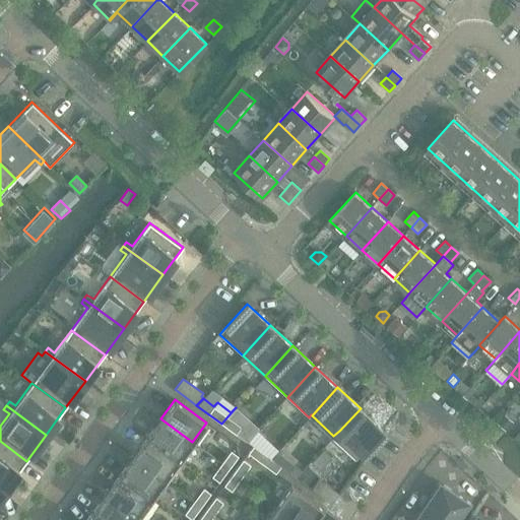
[(247,442),(258,429),(236,407),(228,416),(221,424),(247,442)]
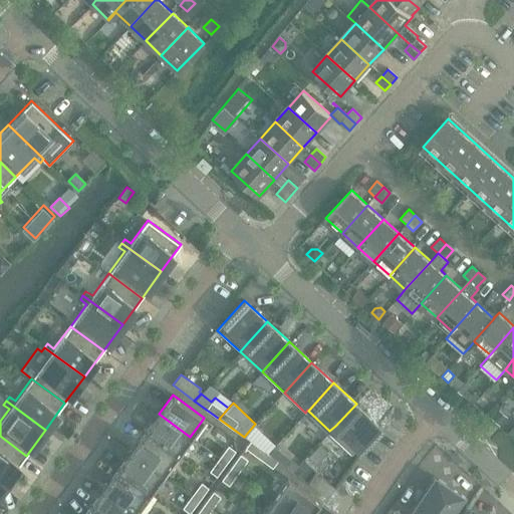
[(329,431),(328,433),(351,455),(358,447),(378,425),(356,404),(335,426),(329,431)]
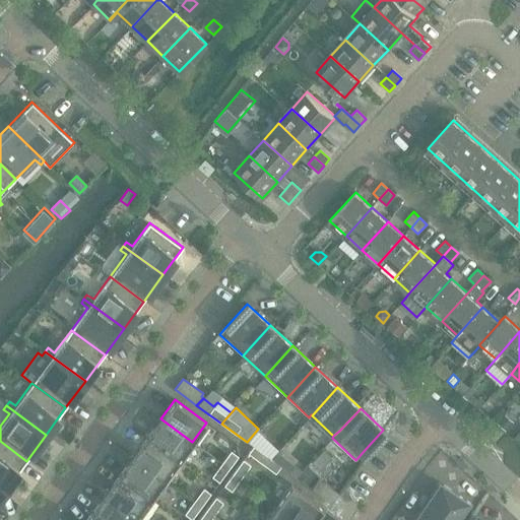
[(505,415),(498,424),(506,430),(513,423),(505,415)]
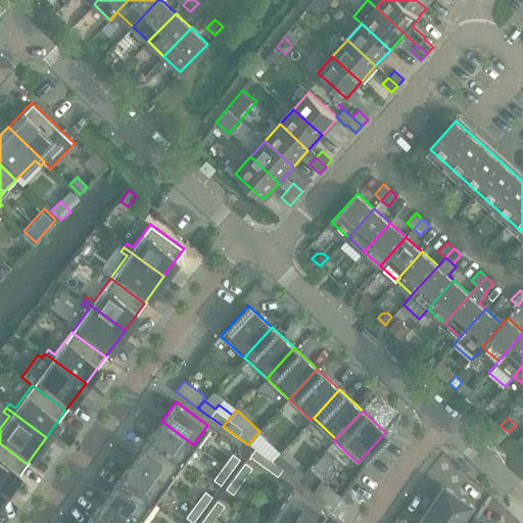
[(161,421),(147,440),(180,464),(193,444),(161,421)]
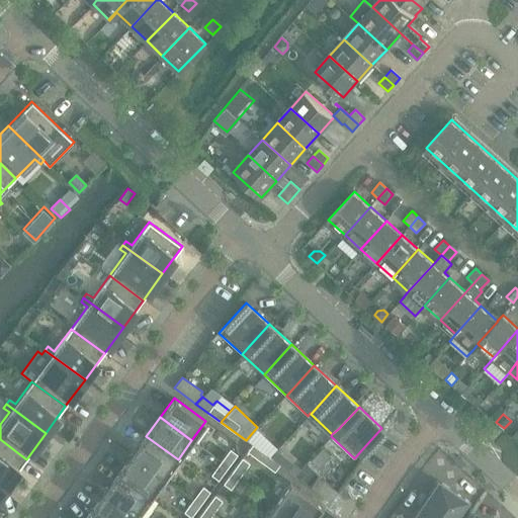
[(133,454),(164,478),(178,459),(146,436),(133,454)]
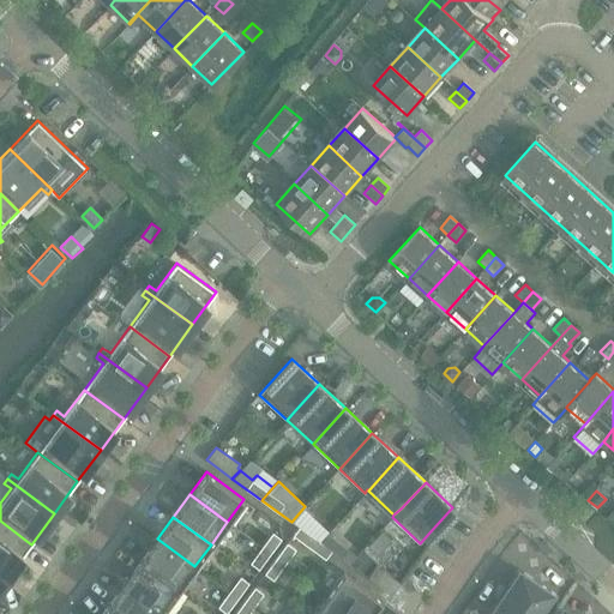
[(0,569),(8,576),(31,545),(0,521),(0,569)]
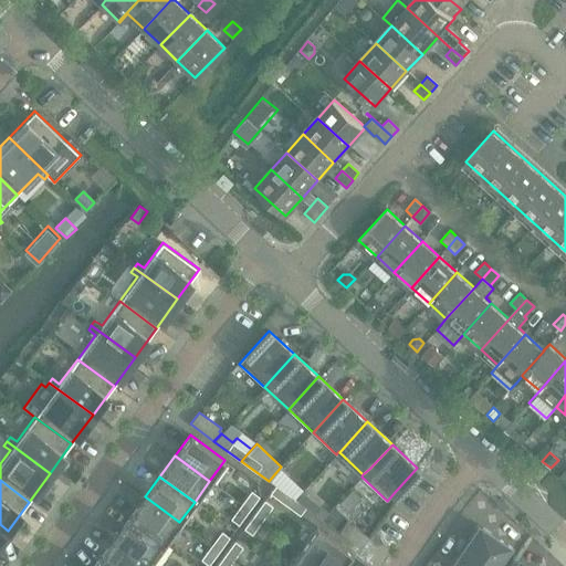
[(276,484),(270,493),(285,504),(292,495),(276,484)]
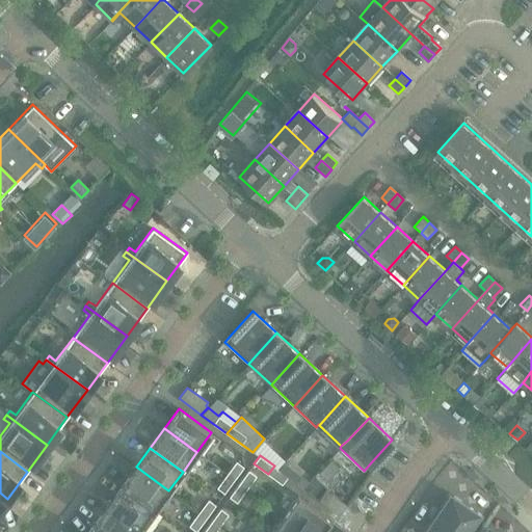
[(236,460),(225,474),(234,479),(243,467),(236,460)]
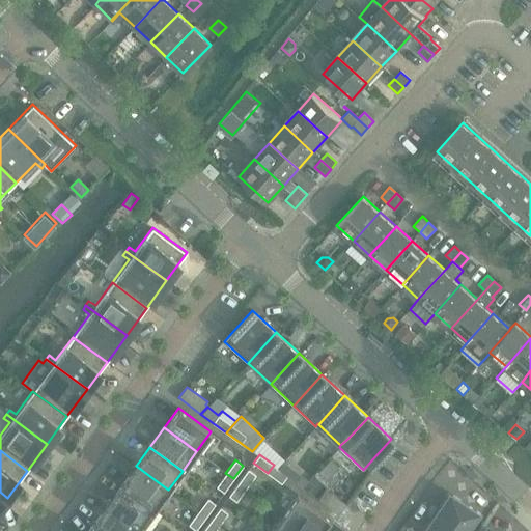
[(287,475),(274,465),(268,473),(281,483),(287,475)]
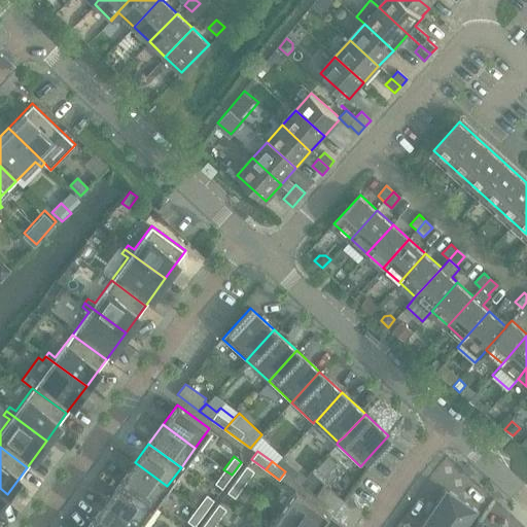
[(153,505),(167,486),(135,462),(120,481),(153,505)]
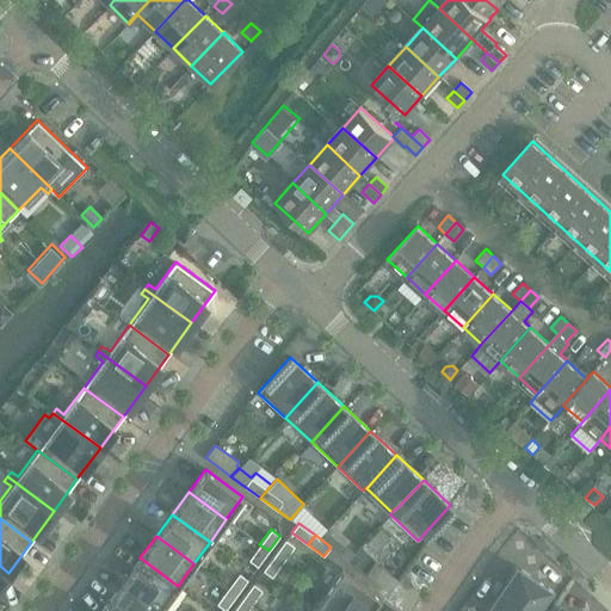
[(285,539),(275,555),(283,561),(294,547),(285,539)]
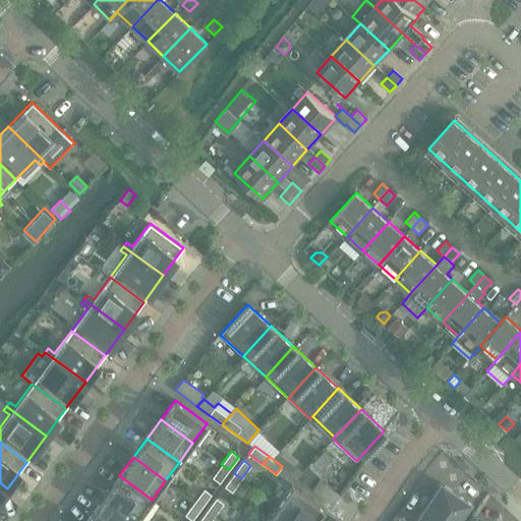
[(212,477),(219,482),(229,469),(221,464),(212,477)]
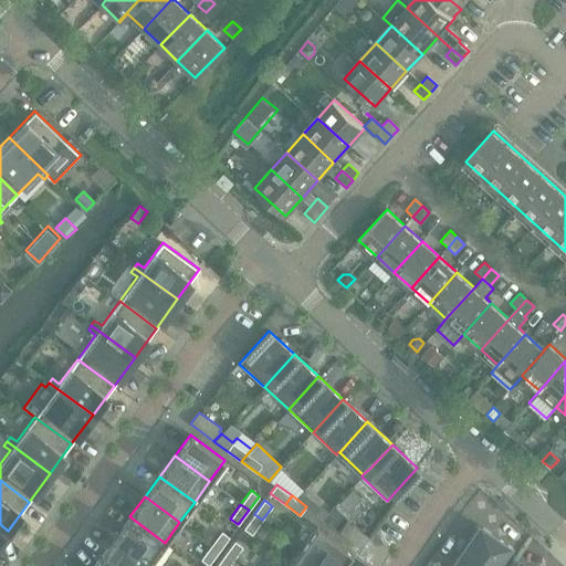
[(243,528),(252,534),(262,520),(254,514),(243,528)]
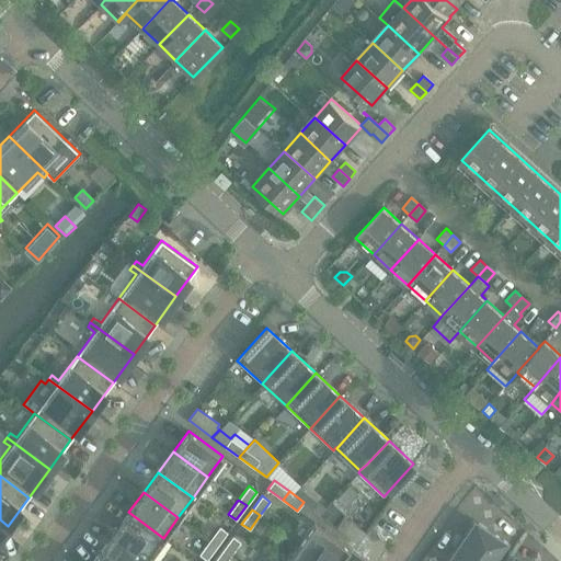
[(148,558),(163,538),(128,512),(114,533),(148,558)]
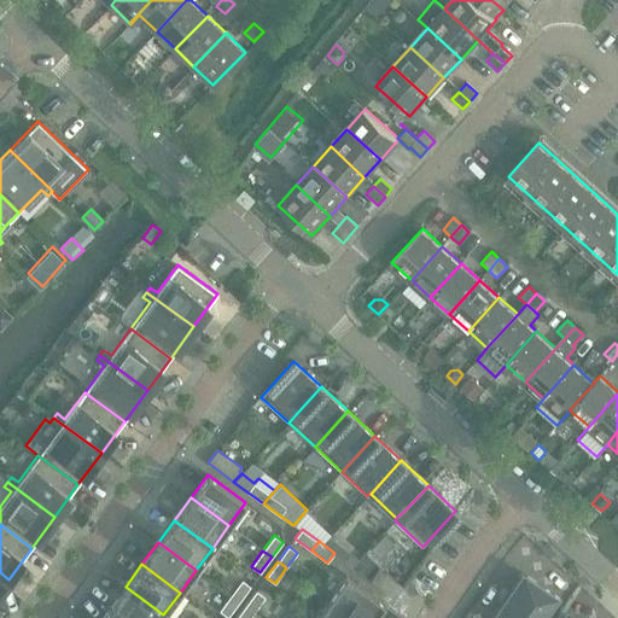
[(379,569),(371,581),(394,599),(403,587),(402,586),(379,569)]
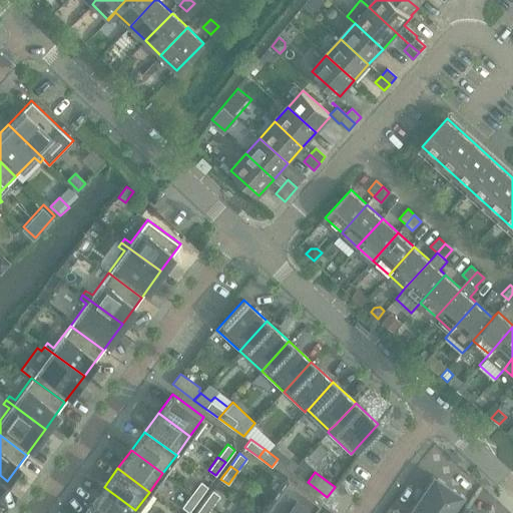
[(409,512),(447,512),(460,494),(434,476),(409,512)]
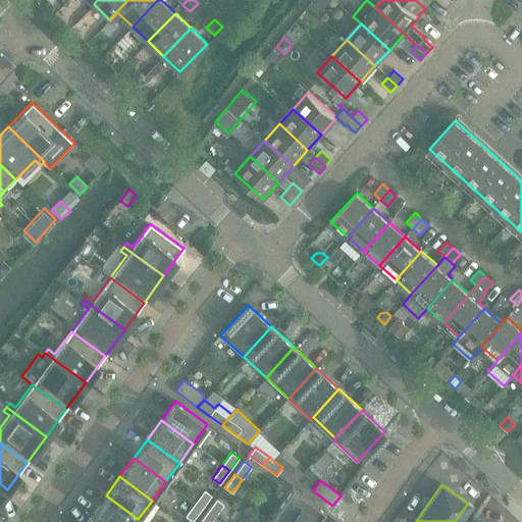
[(315,521),(324,510),(293,486),(278,506),(299,521),(315,521)]
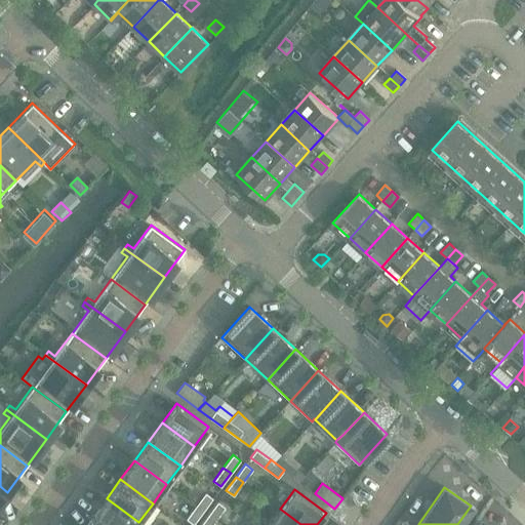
[(205,492),(196,506),(203,511),(212,497),(205,492)]
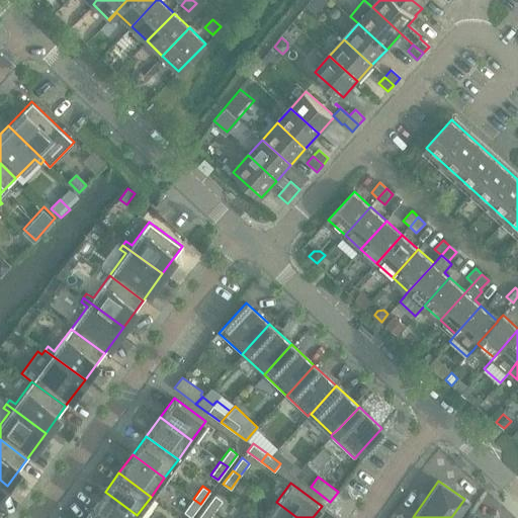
[(105,492),(91,510),(101,517),(135,517),(137,515),(105,492)]
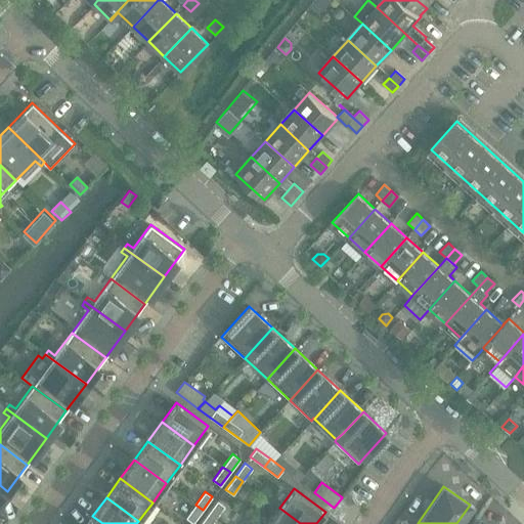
[(217,500),(208,514),(215,519),(224,506),(217,500)]
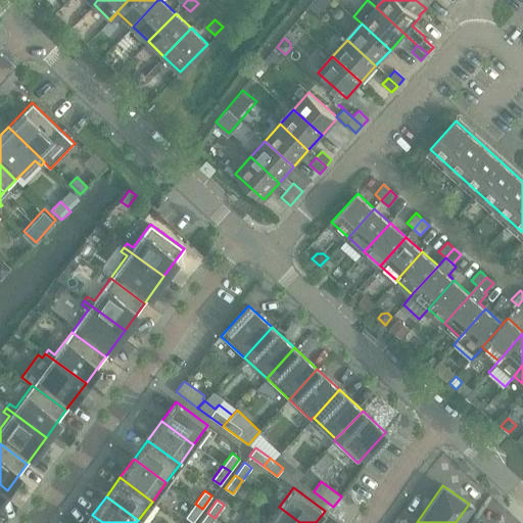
[(153,502),(142,517),(149,522),(150,522),(162,508),(153,502)]
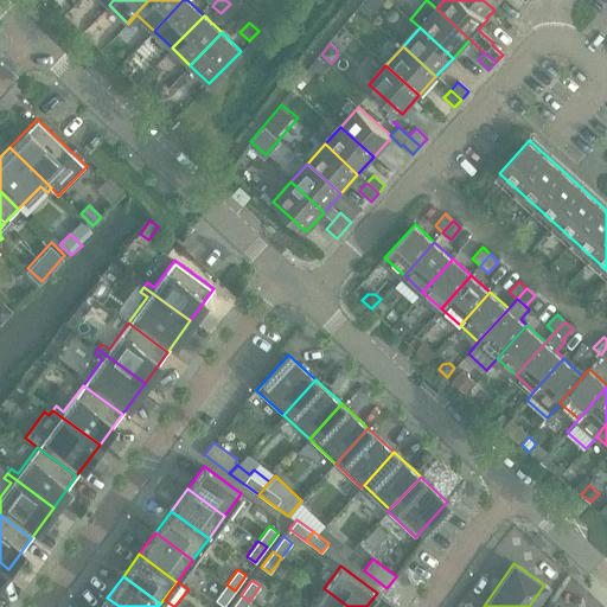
[(215,600),(223,606),(235,590),(227,585),(215,600)]
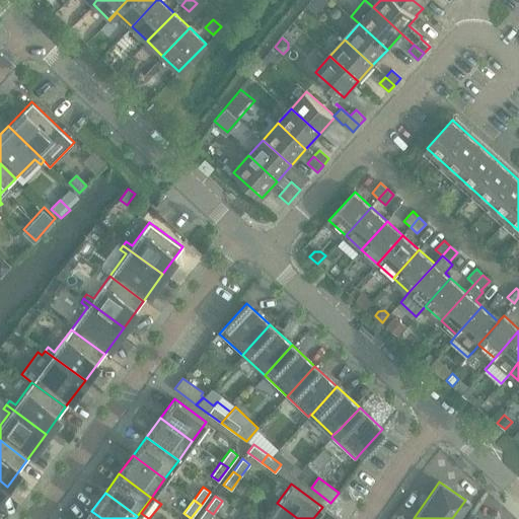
[(297,518),(277,503),(265,518),(297,518)]
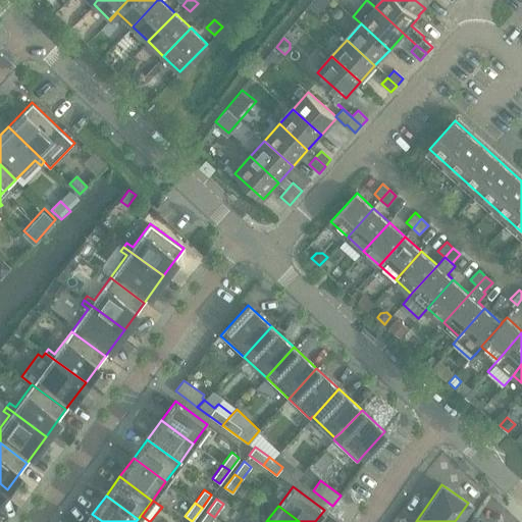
[(198,521),(209,521),(214,517),(207,512),(198,521)]
